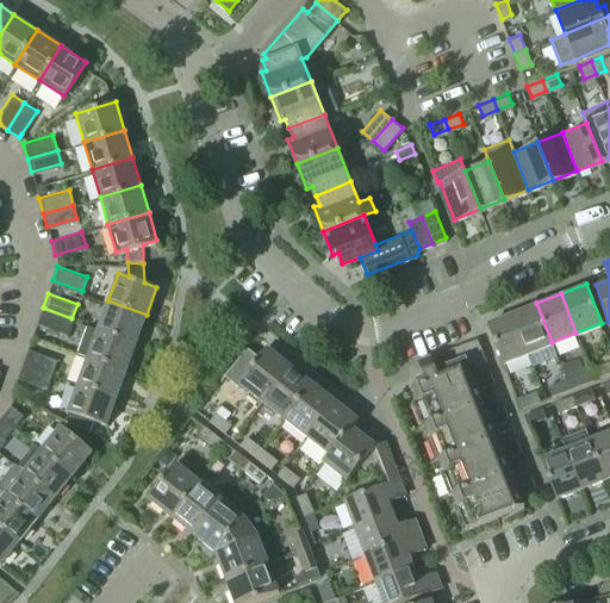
[(137,342),(147,315),(107,300),(98,328),(137,342)]
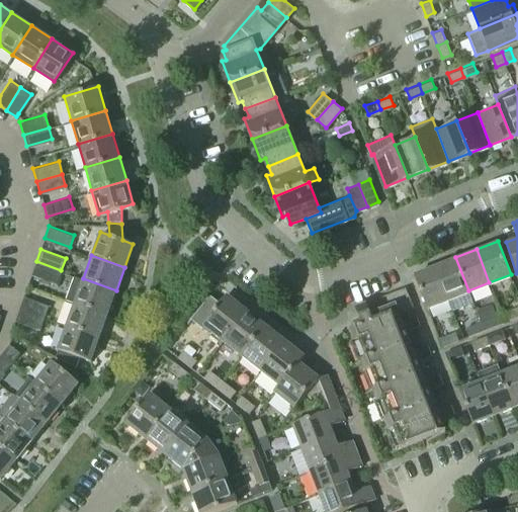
[(448,299),(468,290),(455,257),(435,265),(448,299)]
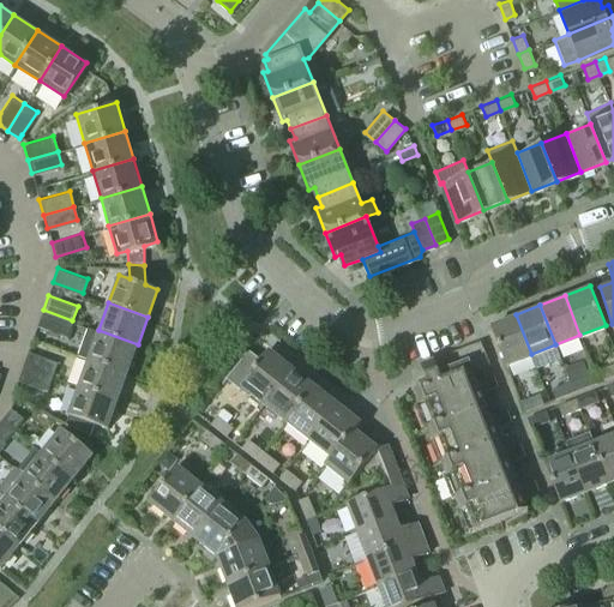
[(67,335),(72,320),(43,310),(37,324),(67,335)]
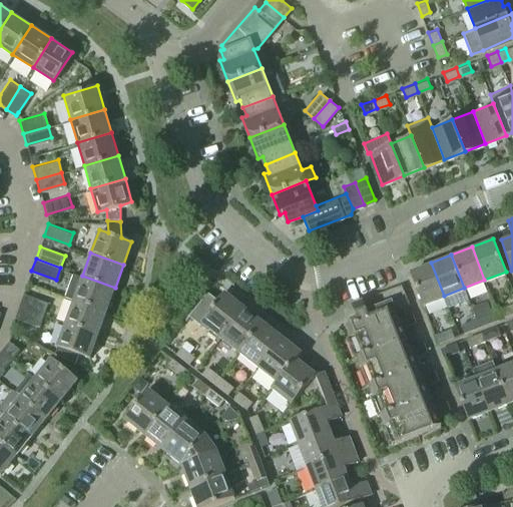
[(423,304),(444,296),(431,263),(410,271),(423,304)]
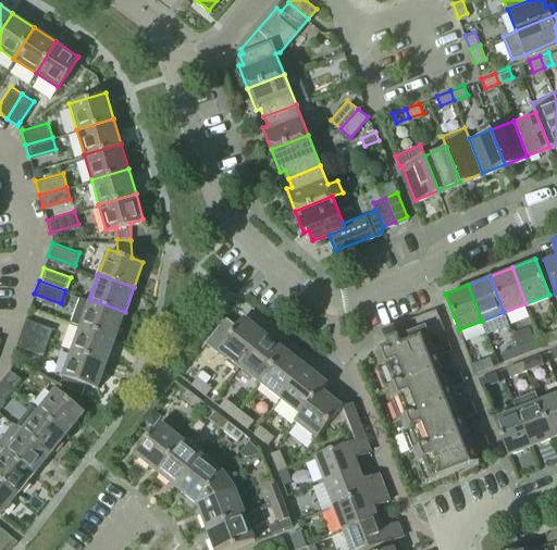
[(81,324),(115,337),(125,312),(89,299),(79,295),(71,320),(81,324)]
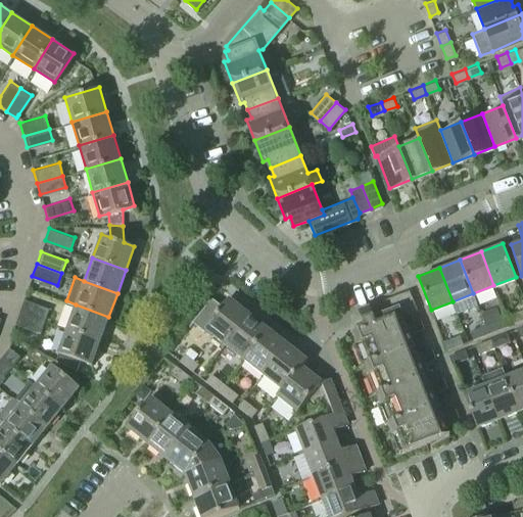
[(399,452),(425,441),(443,434),(396,315),(417,308),(410,289),(359,309),(362,318),(366,326),(352,331),(399,452)]
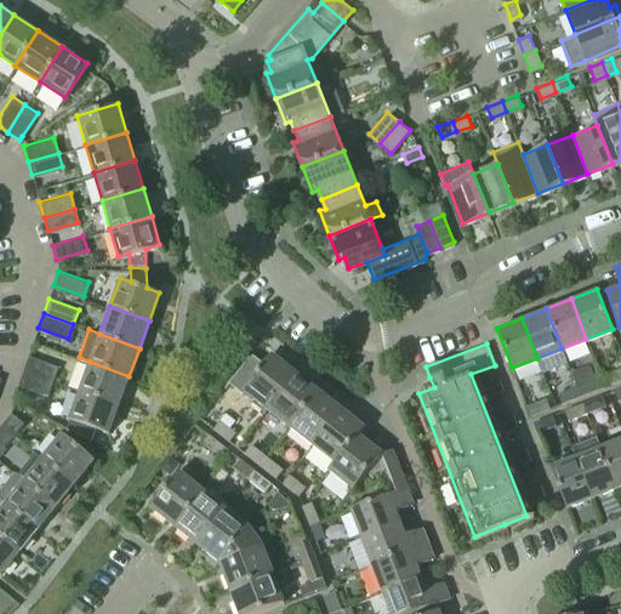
[(263,363),(251,353),(252,352),(251,351),(224,385),(226,386),(232,379),(266,405),(295,370),(272,352),(263,363)]
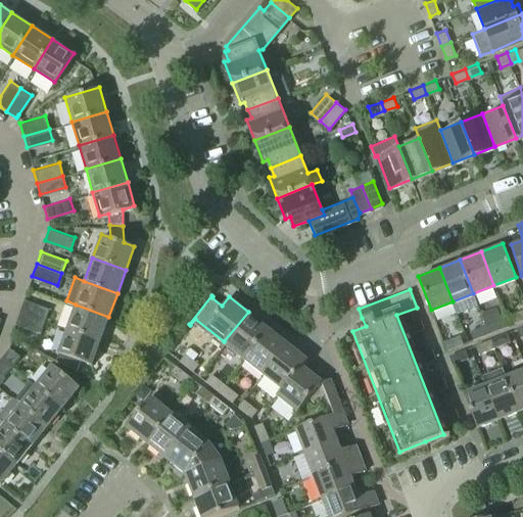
[(45,320),(49,307),(25,297),(19,311),(45,320)]
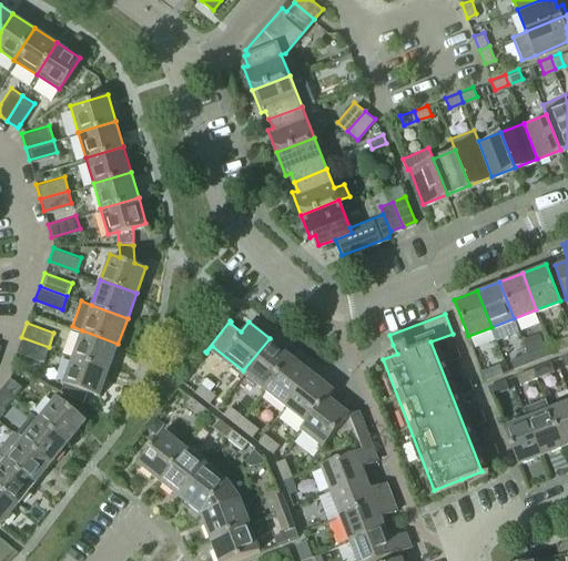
[(109,369),(118,344),(82,330),(73,356),(109,369)]
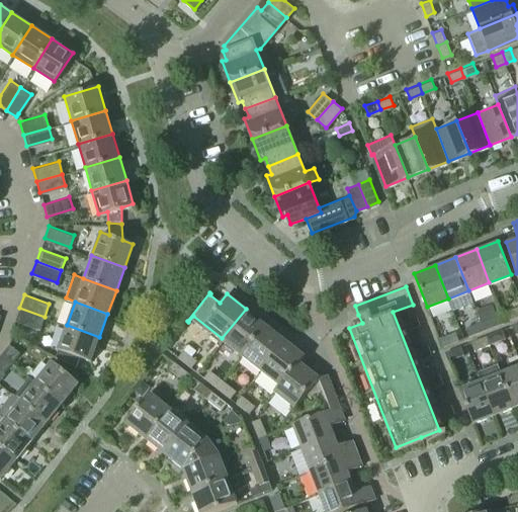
[(509,318),(517,315),(517,304),(506,310),(509,318)]
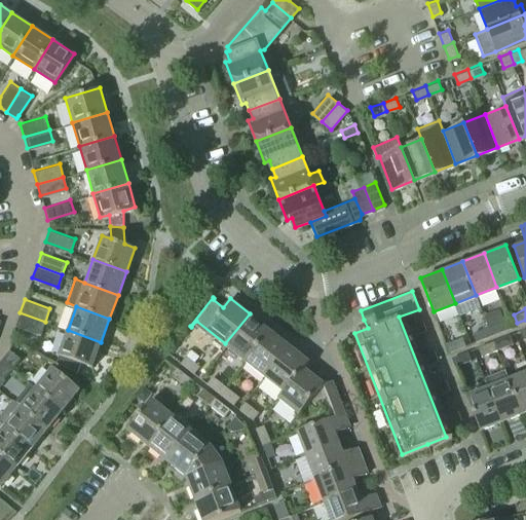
[(41,333),(45,322),(20,312),(15,324),(41,333)]
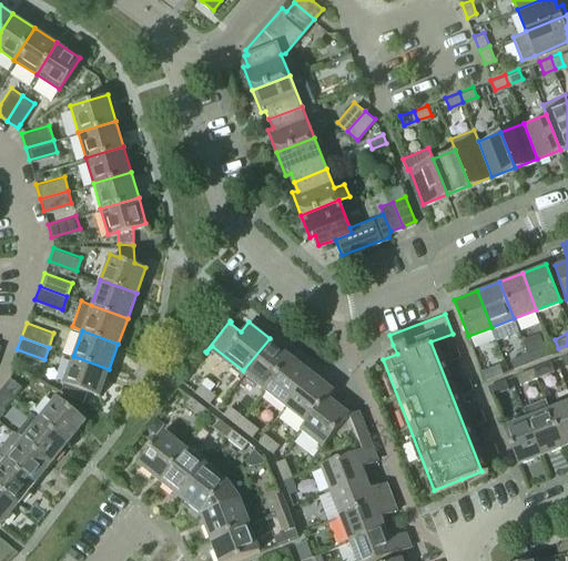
[(265,387),(291,355),(270,338),(243,370),(265,387)]
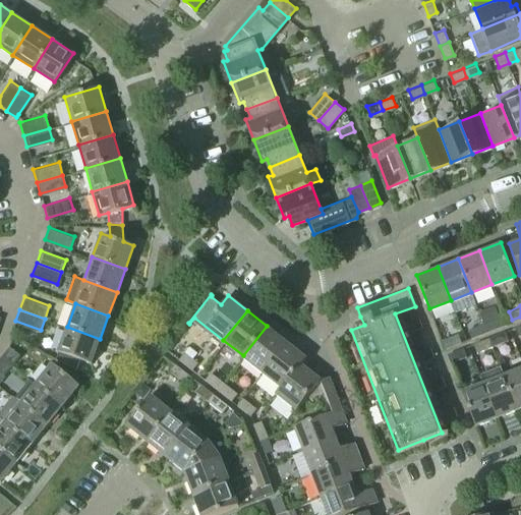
[(486,330),(502,324),(499,316),(483,322),(486,330)]
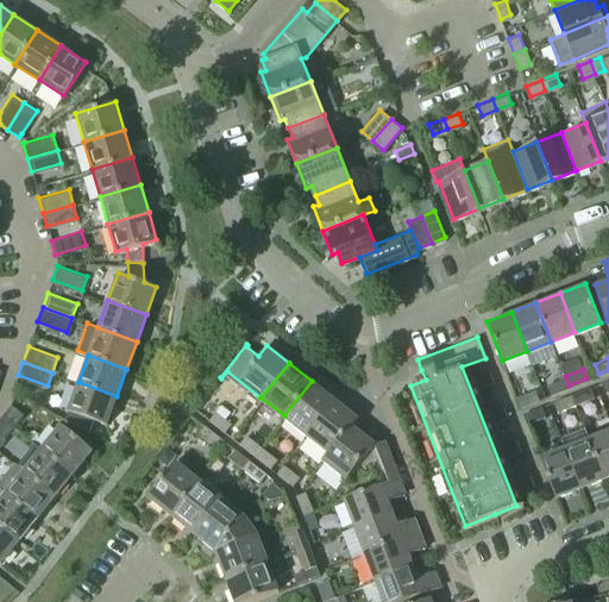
[(478,387),(482,386),(494,381),(489,370),(475,376),(478,387)]
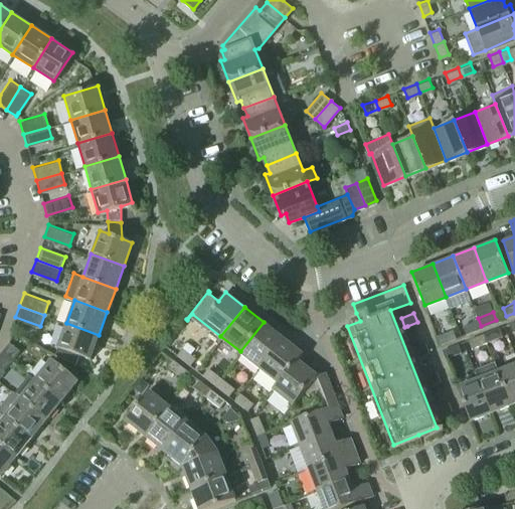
[(465,332),(481,326),(478,318),(462,324),(465,332)]
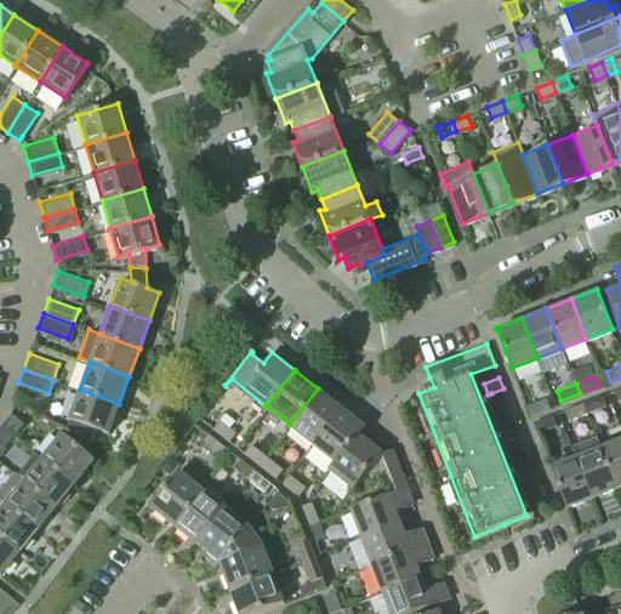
[(312,442),(341,407),(318,388),(290,424),(312,442)]
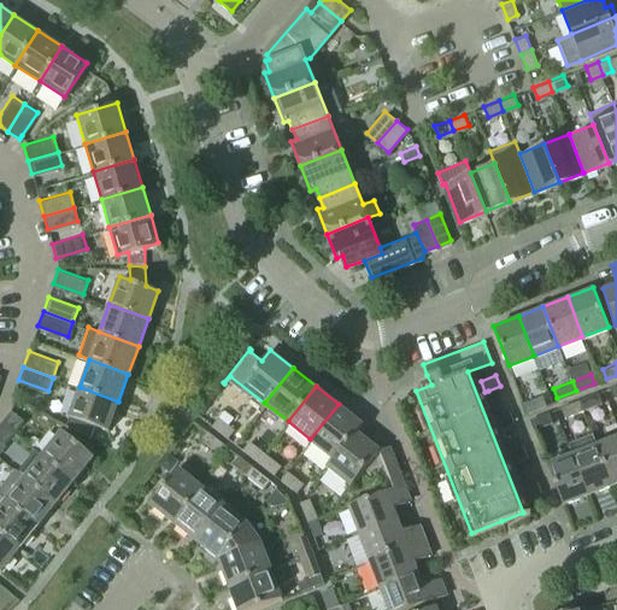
[(109,428),(118,402),(80,387),(66,422),(90,435),(95,423),(109,428)]
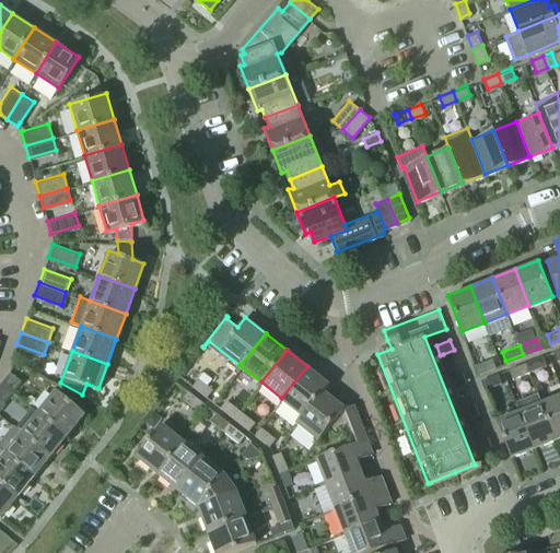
[(541,354),(525,361),(529,369),(546,363),(541,354)]
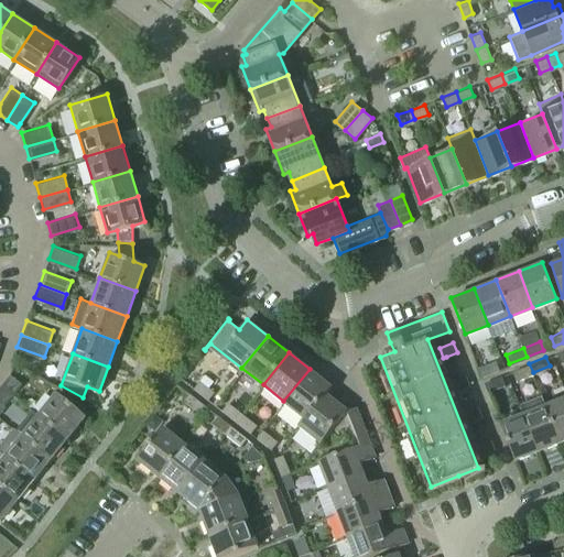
[(481,375),(498,368),(495,359),(477,366),(481,375)]
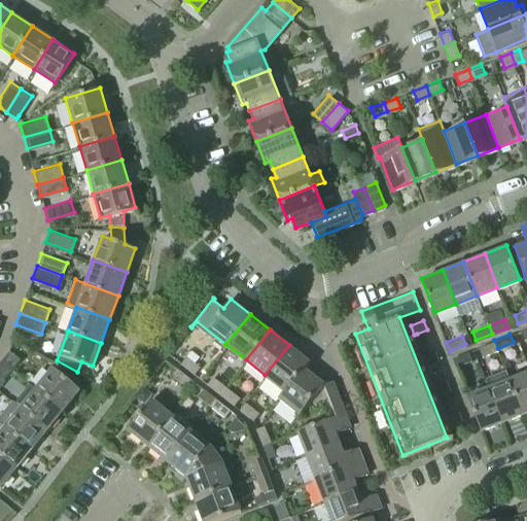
[(494,340),(484,344),(487,352),(498,348),(494,340)]
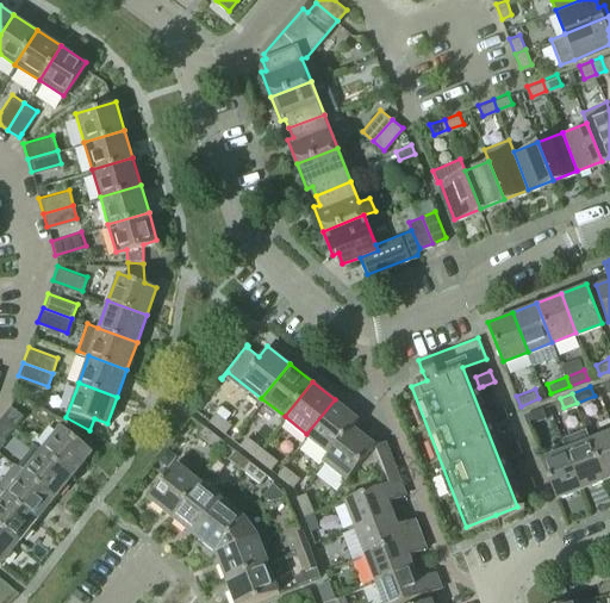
[(353,426),(359,418),(335,399),(306,434),(329,452),(352,424),(353,426)]
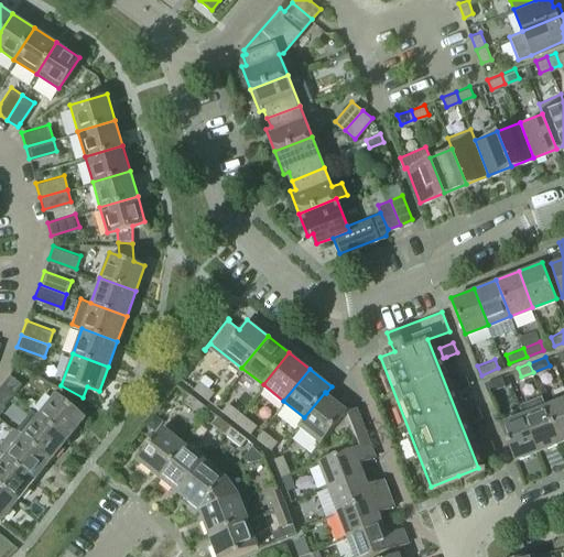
[(13,391),(20,382),(10,373),(2,382),(13,391)]
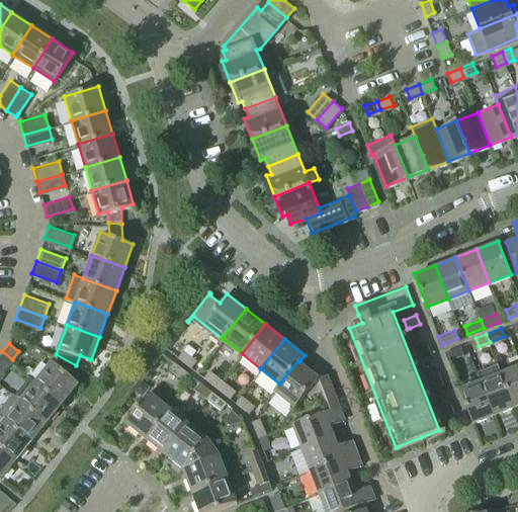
[(419,358),(421,357),(431,353),(428,344),(415,349),(419,358)]
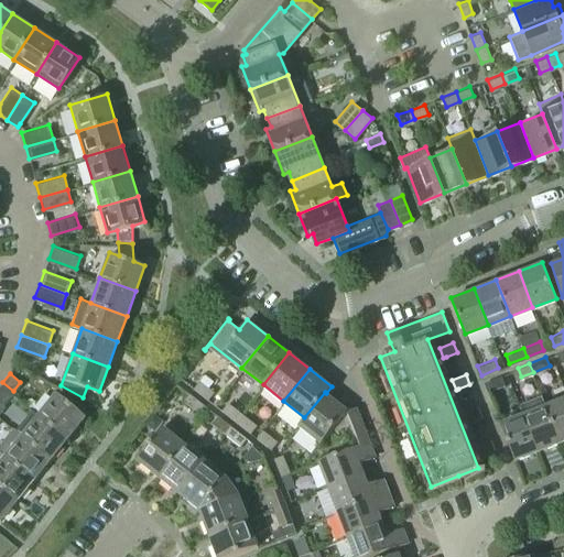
[(487,390),(505,383),(500,374),(484,381),(487,390)]
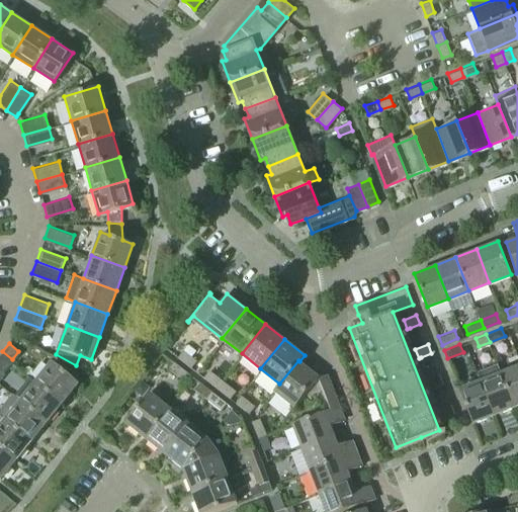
[(191,366),(196,359),(183,348),(178,355),(191,366)]
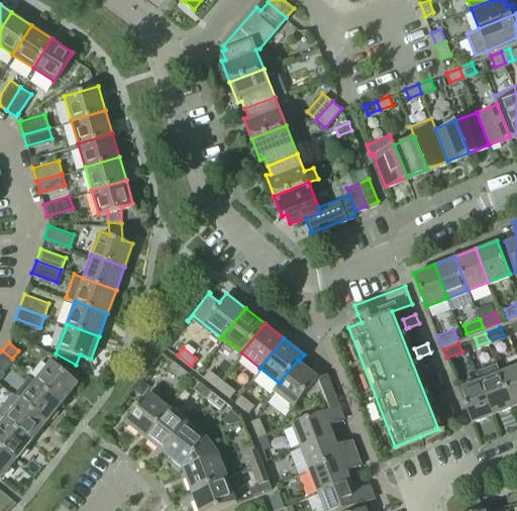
[(0,368),(3,370),(12,359),(2,350),(0,352),(0,368)]
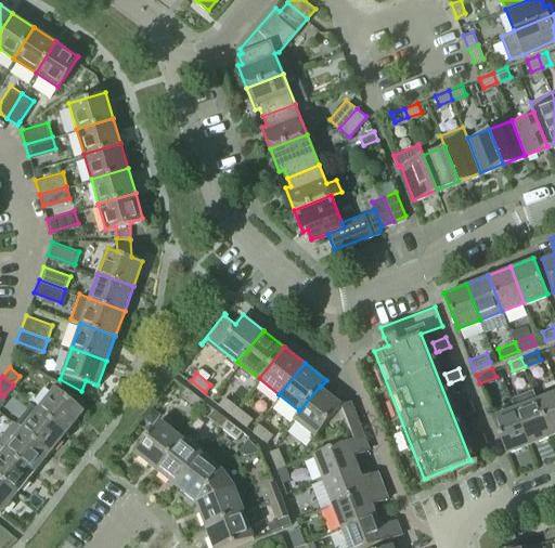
[(67,429),(84,409),(55,386),(39,406),(67,429)]
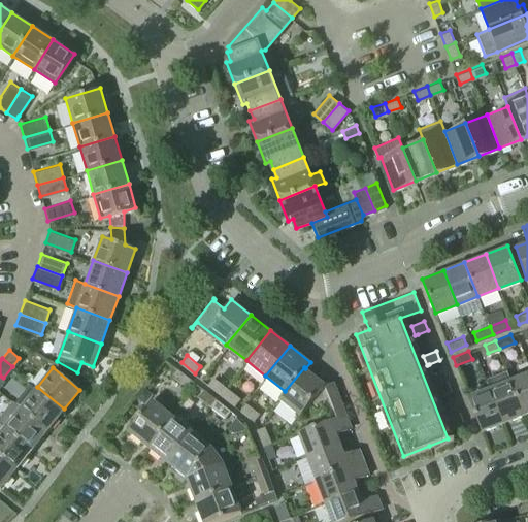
[(186,386),(191,379),(177,367),(171,374),(186,386)]
